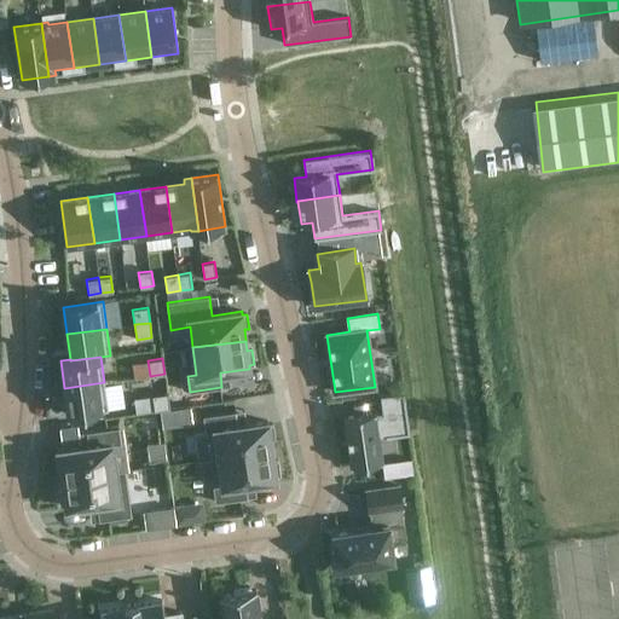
[(104,382),(64,388),(68,416),(108,410),(104,382)]
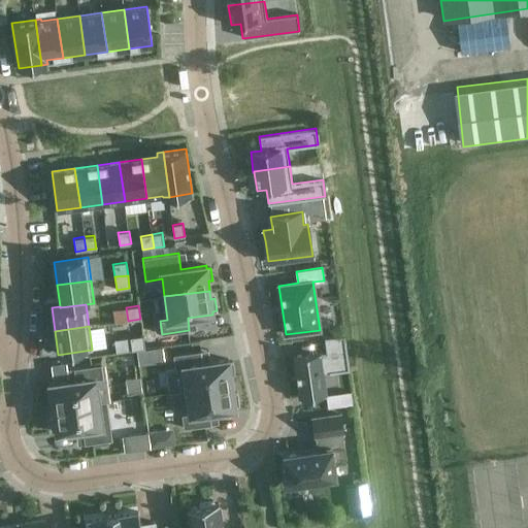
[(320,353),(294,356),(300,399),(326,395),(323,372),(349,369),(344,334),(325,337),(327,352),(320,353)]
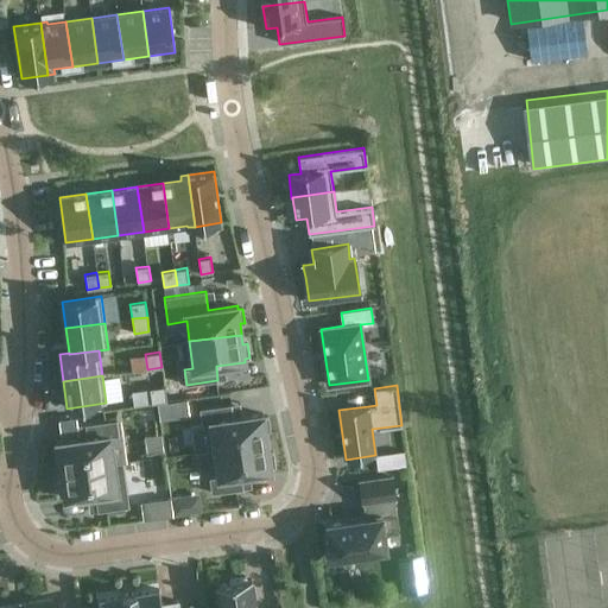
[(150,388),(152,403),(166,400),(164,386),(150,388)]
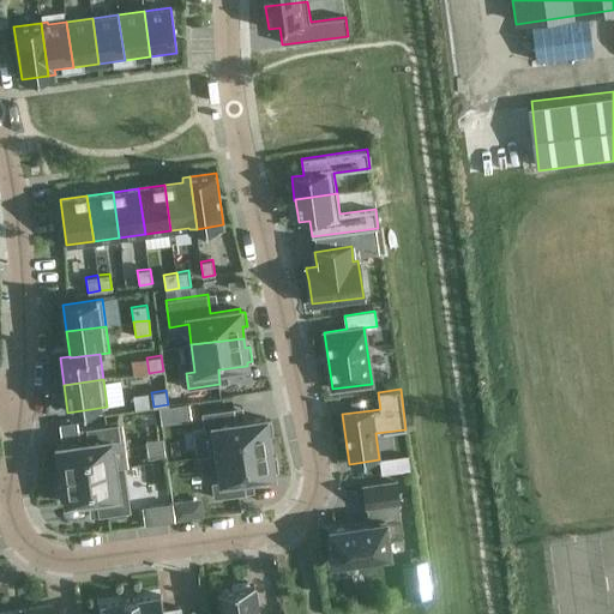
[(212,426),(216,452),(274,445),(271,427),(266,427),(265,417),(235,421),(233,408),(200,411),(203,427),(212,426)]
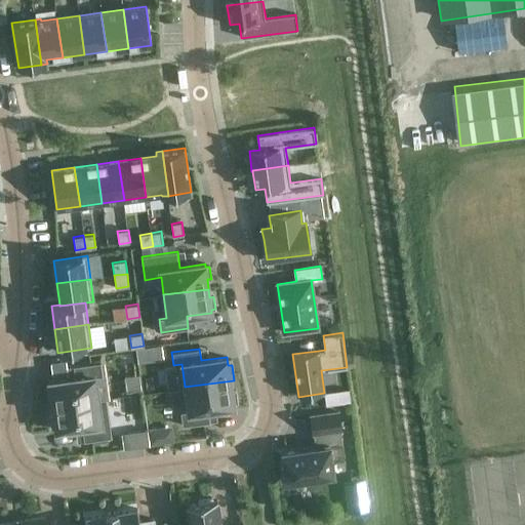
[(97,400),(94,377),(103,376),(101,362),(74,366),(75,378),(49,381),(50,386),(46,386),(48,397),(52,397),(53,407),(97,400)]
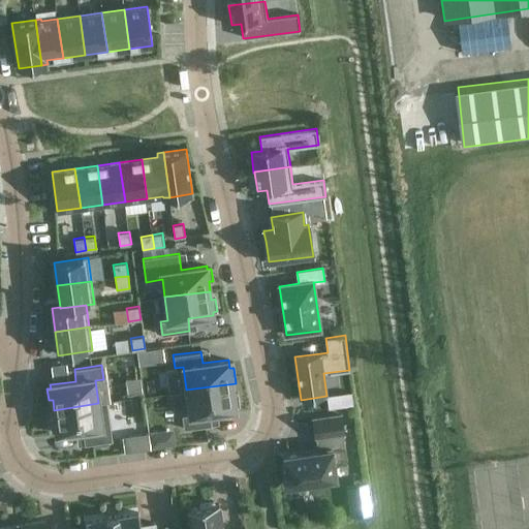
[(236,383),(186,390),(190,413),(181,414),(184,428),(211,424),(210,412),(236,408),(234,400),(238,399),(236,383)]
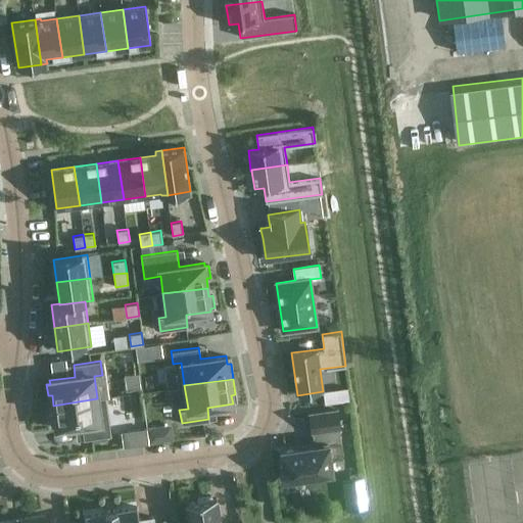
[(351,386),(326,389),(328,402),(353,398),(351,386)]
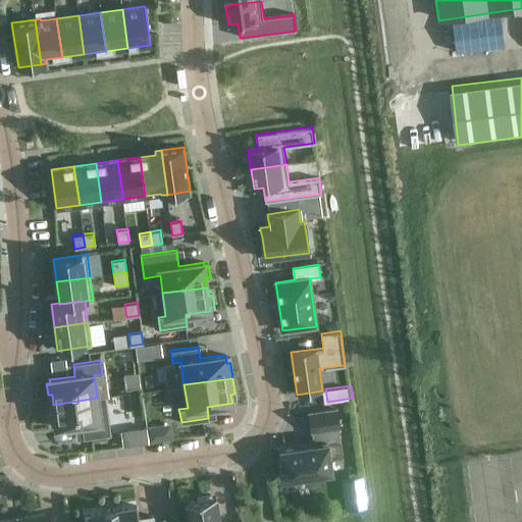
[(105,397),(97,398),(53,405),(54,413),(50,414),(52,425),(56,425),(56,428),(82,424),(84,438),(111,435),(105,397)]
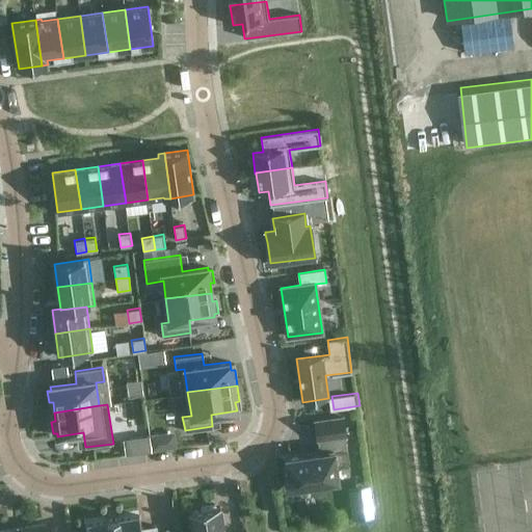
[(343,418),(315,421),(317,439),(318,439),(320,454),(287,458),(288,471),(286,472),(288,487),(338,481),(336,466),(348,464),(344,434),(345,434),(343,418)]
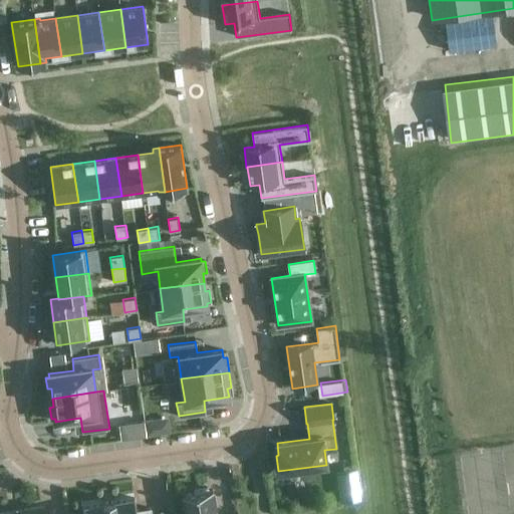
[(158,420),(145,422),(147,436),(160,434),(158,420)]
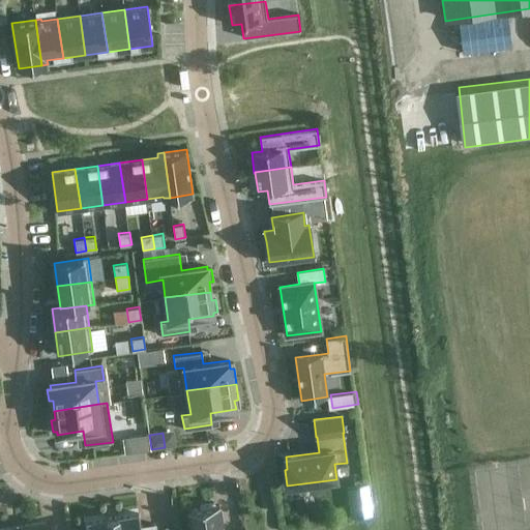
[(369,482),(353,483),(354,514),(370,514),(369,482)]
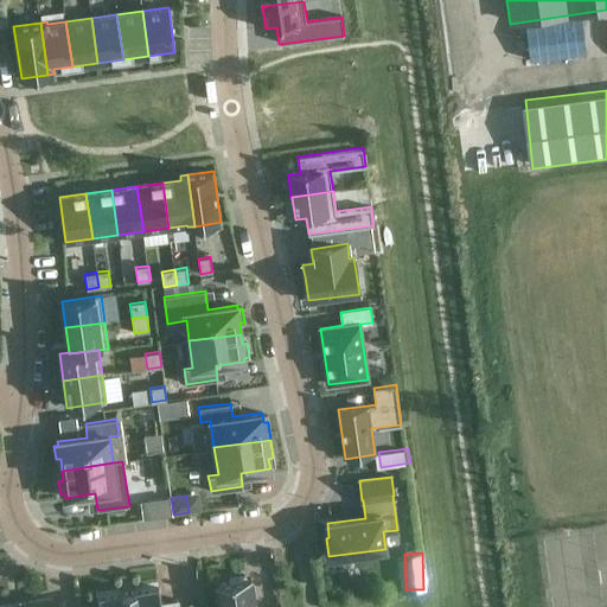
[(218,606),(255,606),(250,579),(246,580),(246,576),(229,579),(229,582),(216,585),(218,606)]
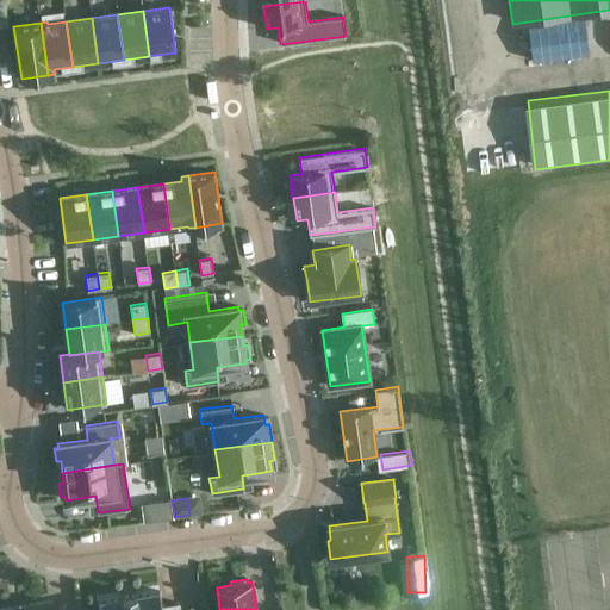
[(162,605),(160,591),(99,601),(100,609),(179,609),(179,603),(162,605)]
